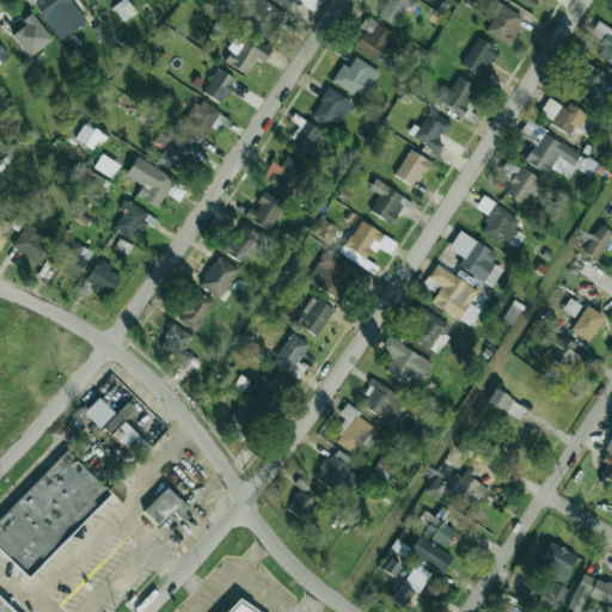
[(30,0),(50,28),(77,8),(69,0),(30,0)]
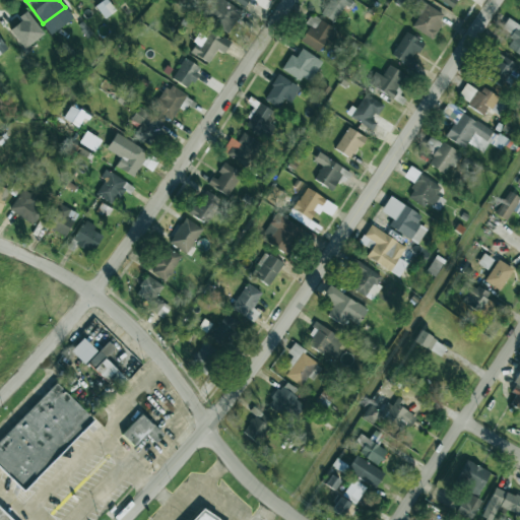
[(105,18),(115,10),(108,0),(102,0),(95,5),(105,18)]
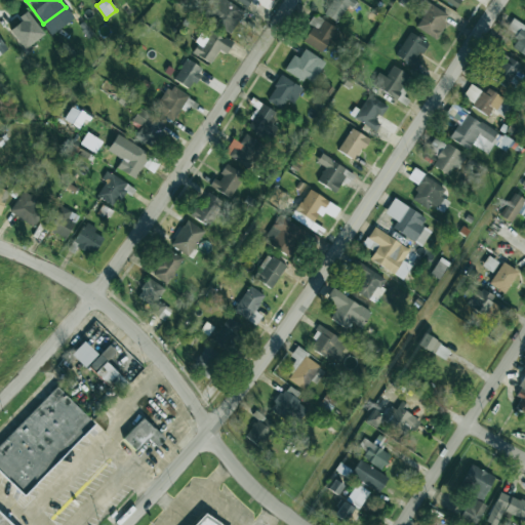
[(243,12),(225,0),(206,0),(199,12),(231,32),(243,12)]
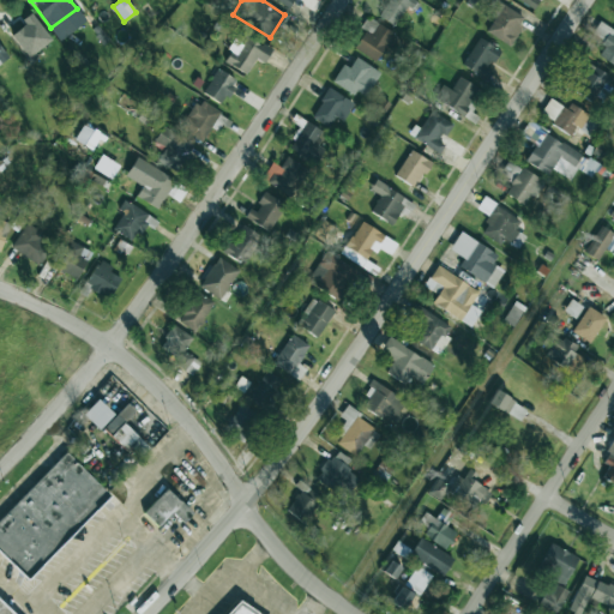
[(416,0),(386,0),(378,17),(395,26),(405,7),(411,11),(416,0)]
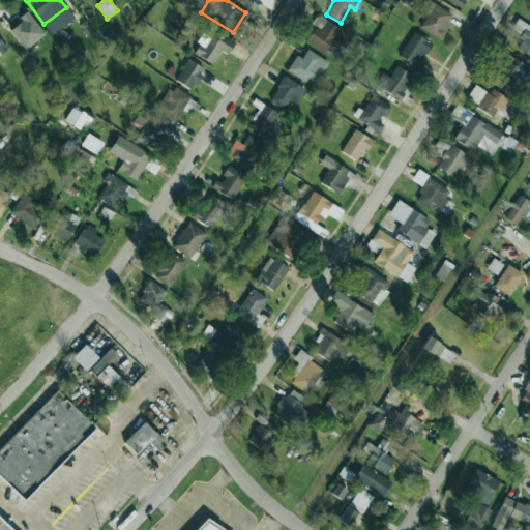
[(441,39),(453,15),(433,4),(420,29),(441,39)]
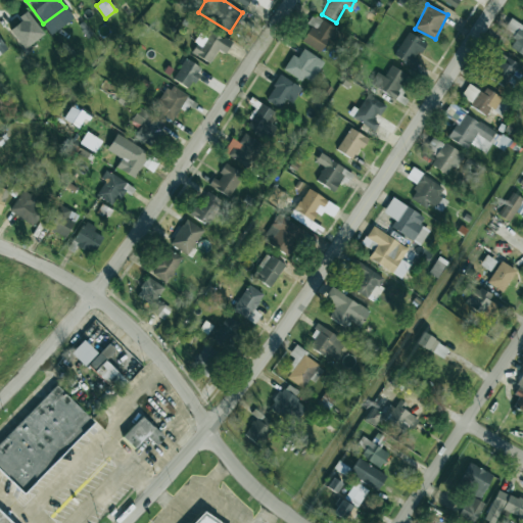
[(24,49),(44,36),(28,10),(17,17),(20,22),(10,29),(24,49)]
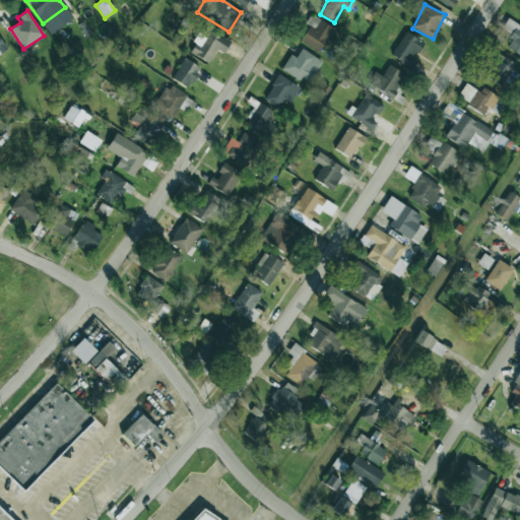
[(299,42),(320,52),(333,26),(312,16),(299,42)]
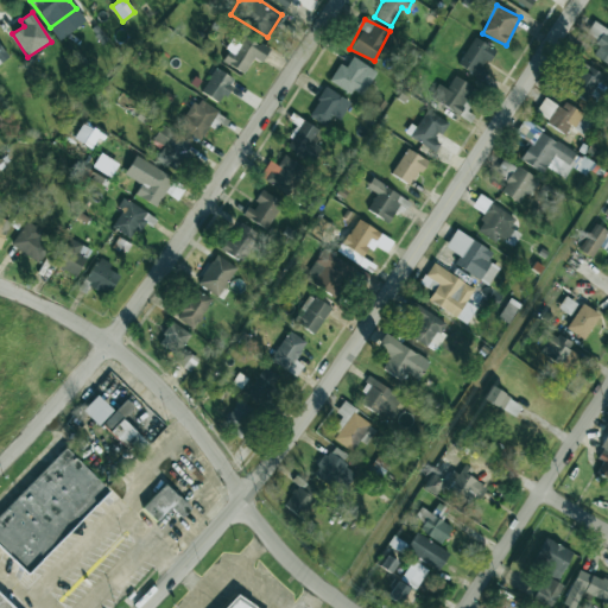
[(607,30),(594,21),(587,32),(601,40),(593,54),(607,63),(607,30)]
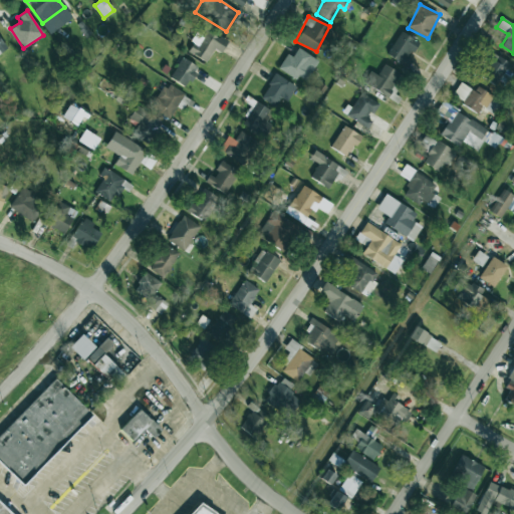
[(221,52),(227,41),(200,26),(187,51),(207,62),(214,48),(221,52)]
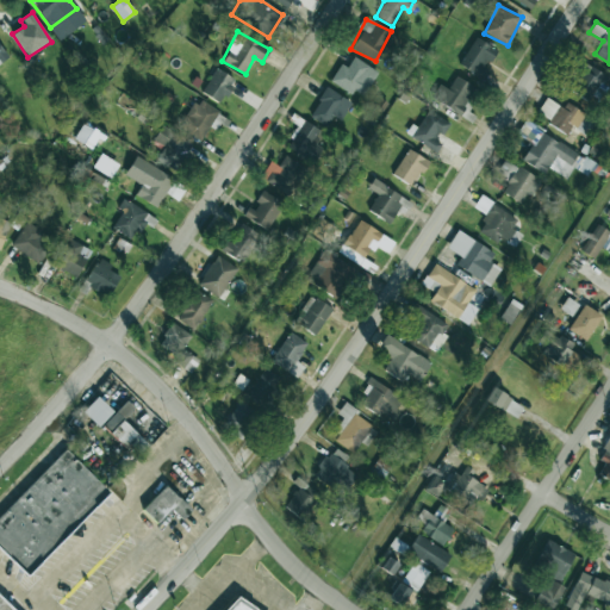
[(484,79),(489,70),(485,69),(496,49),(474,37),(460,66),(484,79)]
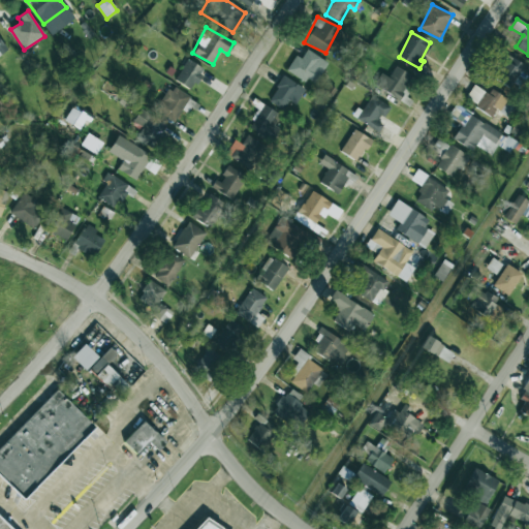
[(0,55),(8,50),(0,38),(0,55)]
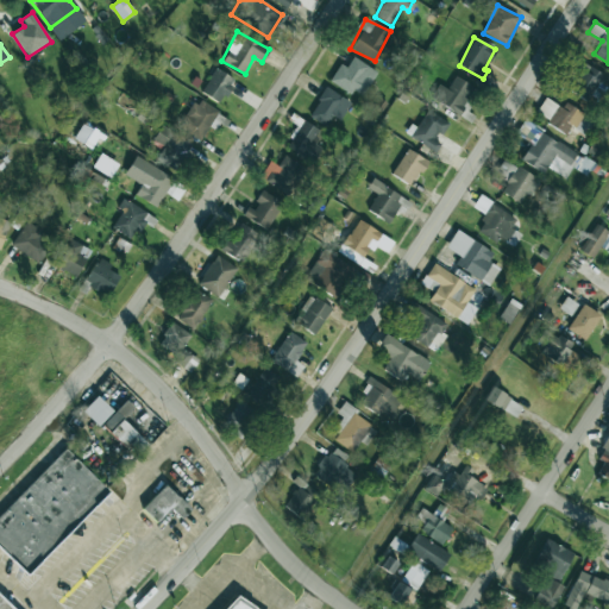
[(363,98),(377,70),(352,57),(347,67),(340,63),(331,81),(363,98)]
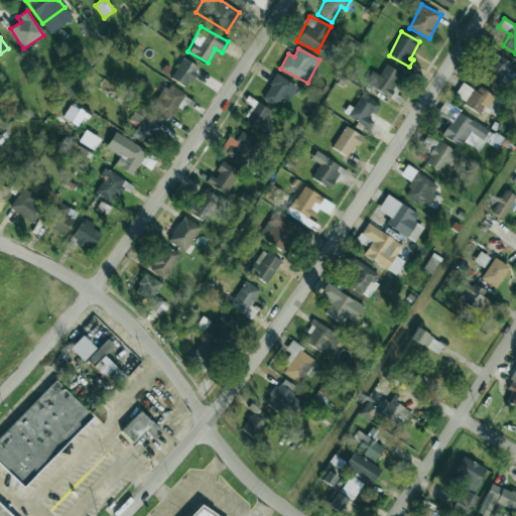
[(498,86),(511,65),(495,54),(482,76),(498,86)]
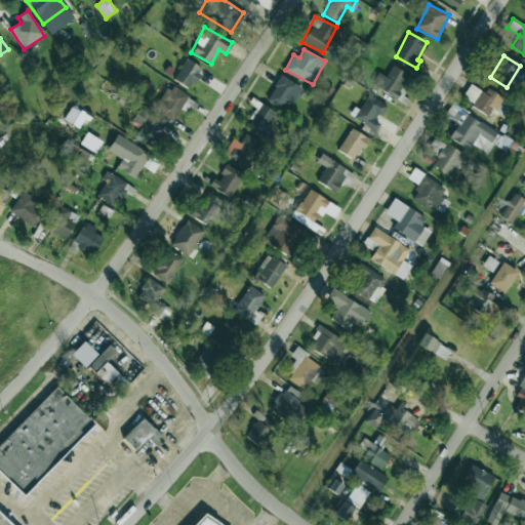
[(173,79),(190,89),(203,68),(187,58),(173,79)]
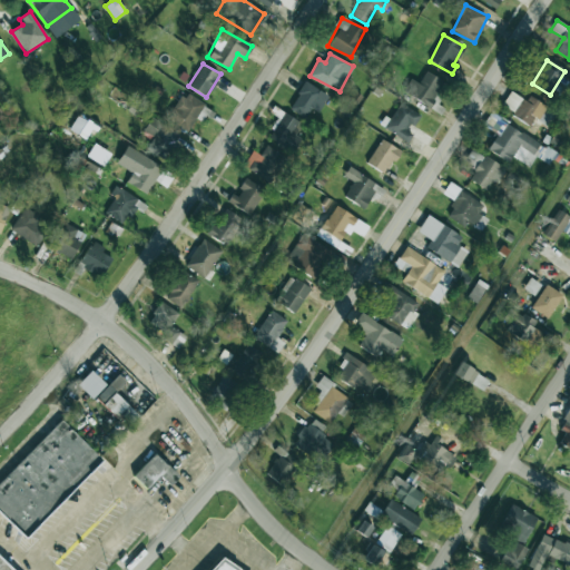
[(419,84),(411,78),(403,90),(431,108),(446,84),(426,70),(419,84)]
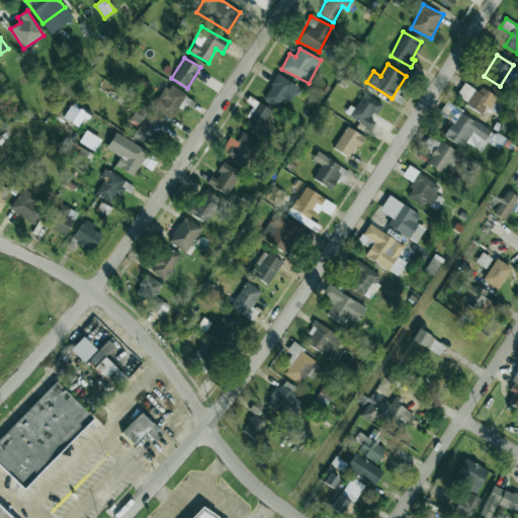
[(289,102),(299,87),(278,74),(262,98),(277,107),(283,98),(289,102)]
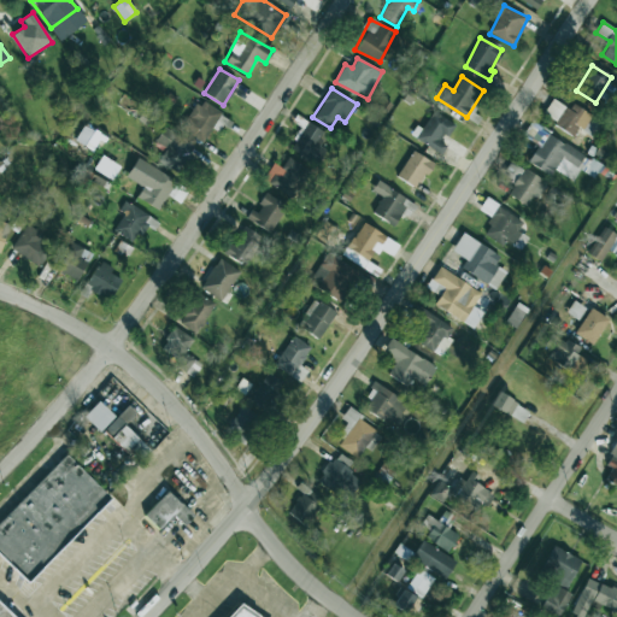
[(222,113),(200,99),(181,129),(203,144),(222,113)]
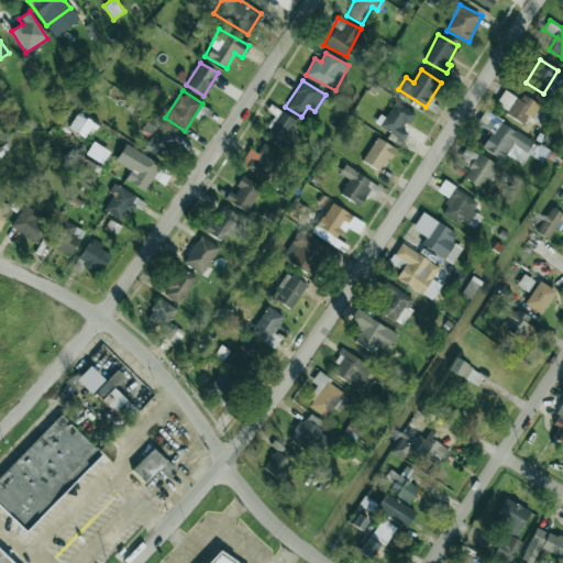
[(526,124),(539,105),(522,94),(519,99),(505,90),(495,105),(526,124)]
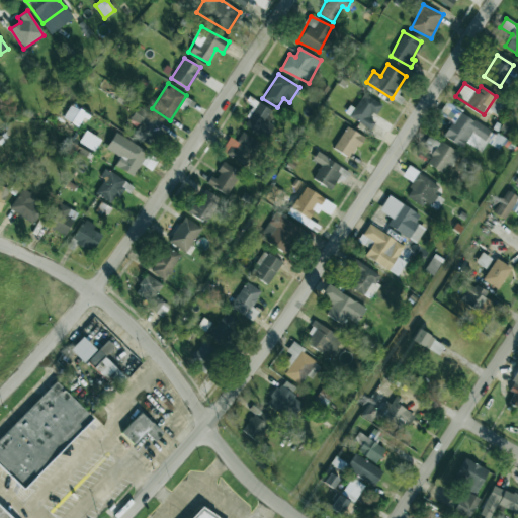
[(375,121),(372,119),(381,103),(363,93),(349,116),(370,128),(375,121)]
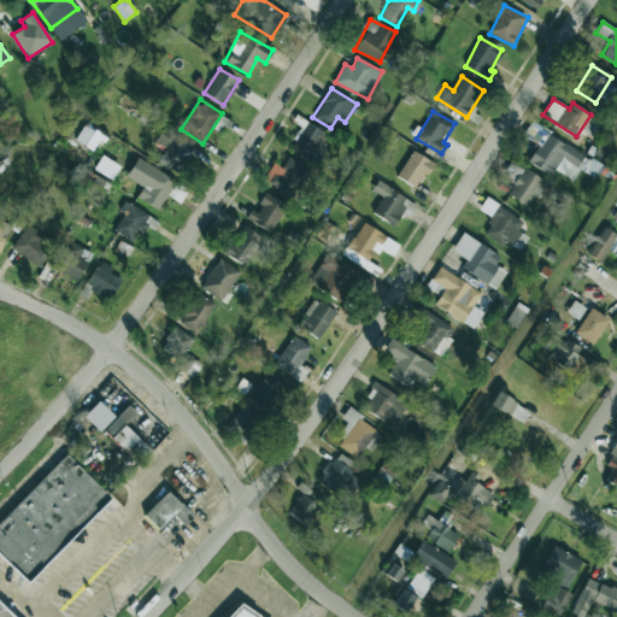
[(315,163),(322,147),(318,146),(325,131),(305,122),(291,151),(315,163)]
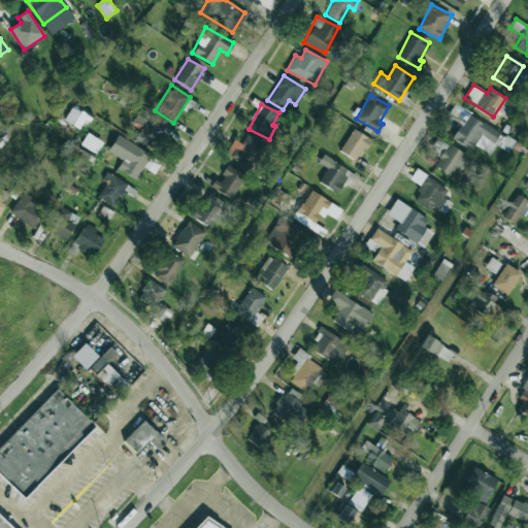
[(90,117),(72,106),(64,120),(81,130),(90,117)]
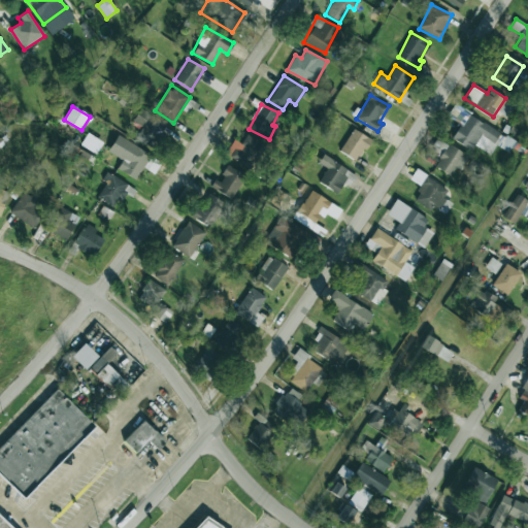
[(452,139),(472,150),(474,145),(491,154),(496,143),(503,147),(509,135),(453,106),(448,117),(460,123),(452,139)]
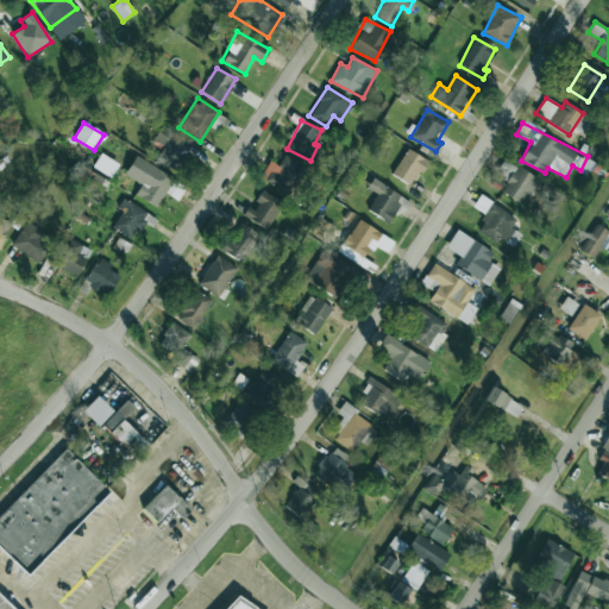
[(164,146),(157,159),(176,171),(192,144),(162,126),(154,140),(164,146)]
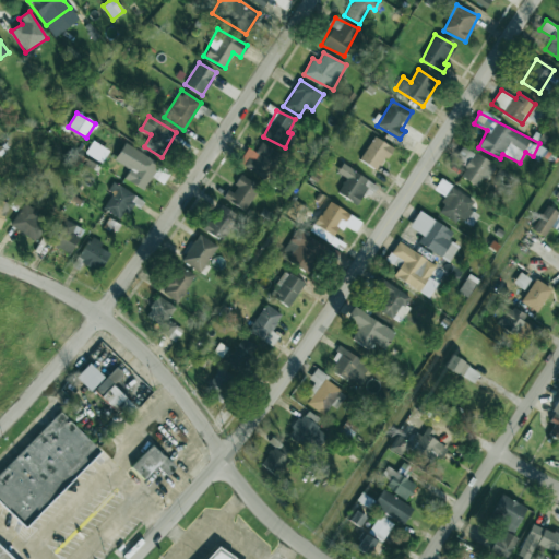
[(360,162),(379,170),(392,145),(372,137),(360,162)]
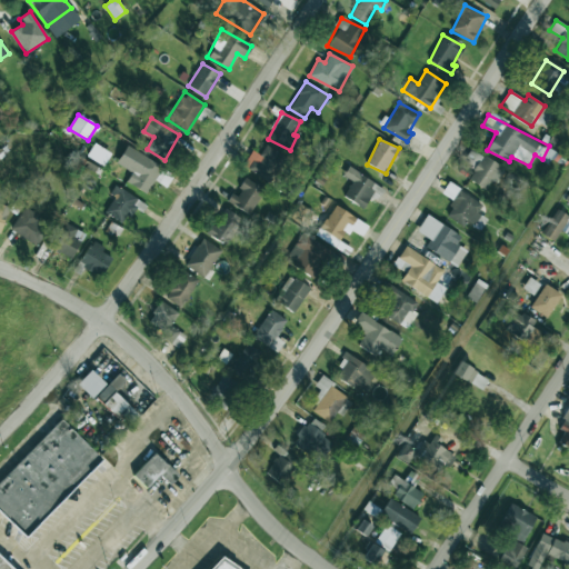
[(110,153),(95,143),(87,156),(103,166),(110,153)]
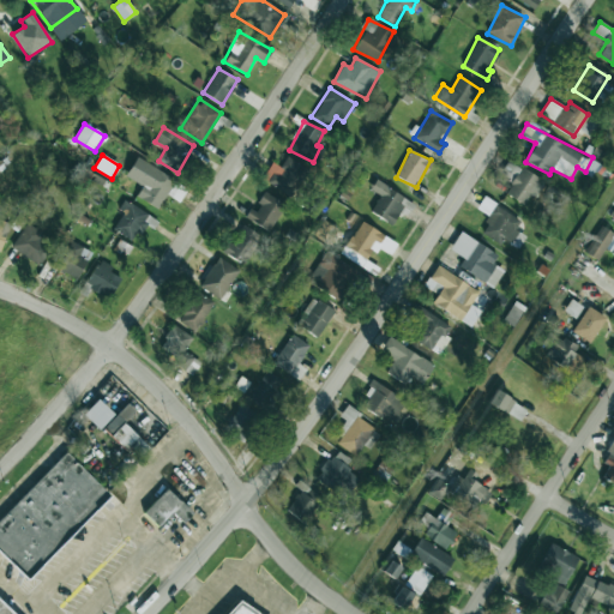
[(272,163),(263,179),(290,196),(307,169),(287,156),(280,167),(272,163)]
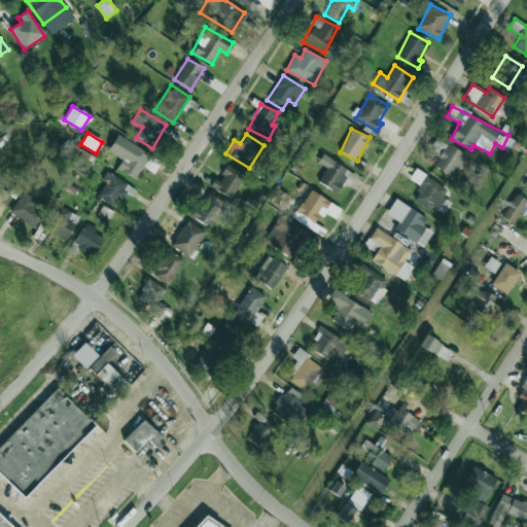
[(108,151),(121,160),(116,169),(136,179),(150,153),(117,135),(108,151)]
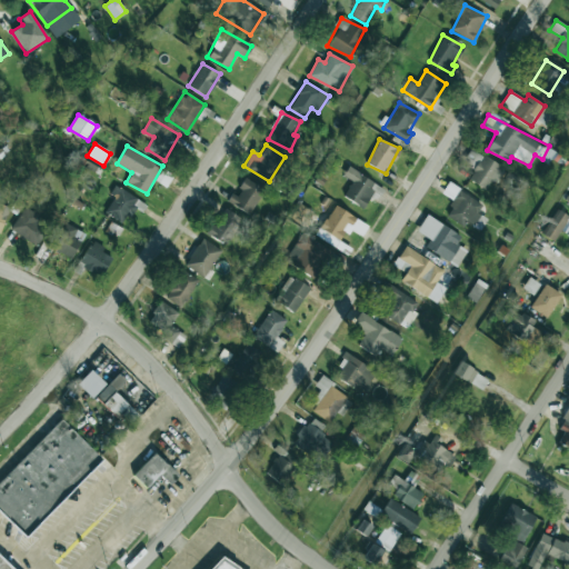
[(343,197),(363,208),(370,197),(377,200),(383,188),(348,168),(343,176),(352,180),(343,197)]
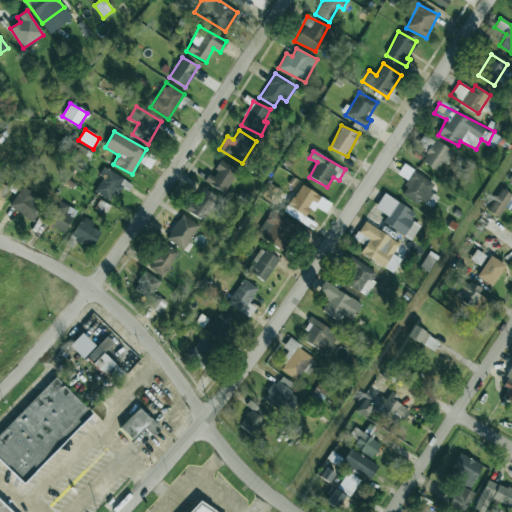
[(204,182),(226,193),(237,169),(220,161),(212,175),(208,174),(204,182)]
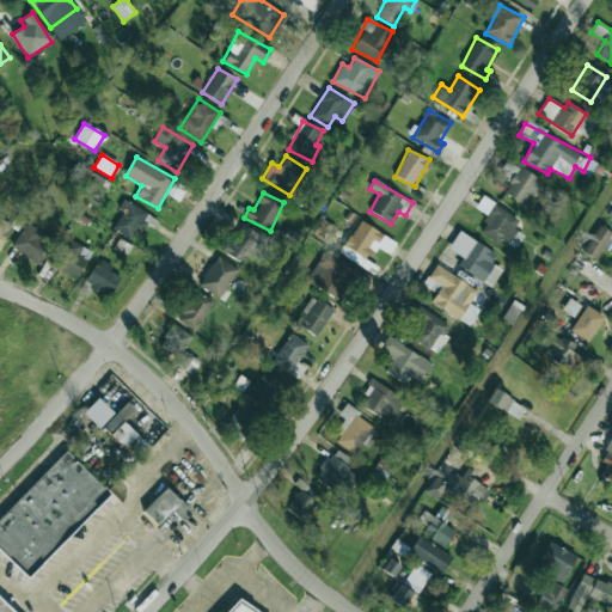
[(150,214),(123,200),(118,209),(122,210),(112,230),(135,240),(150,214)]
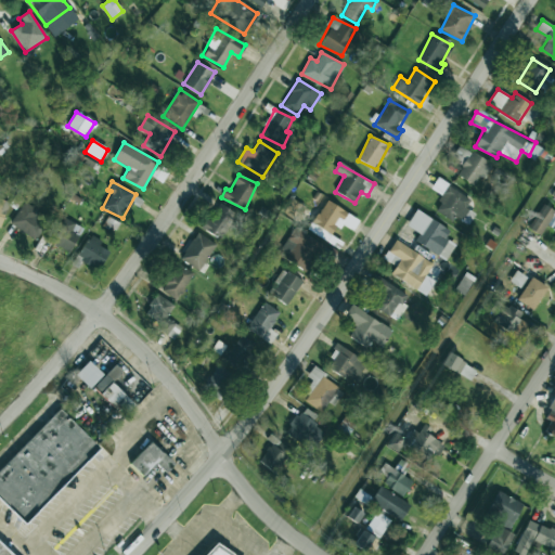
[(434,210),(452,220),(454,216),(469,224),(475,214),(466,208),(470,198),(448,185),(434,210)]
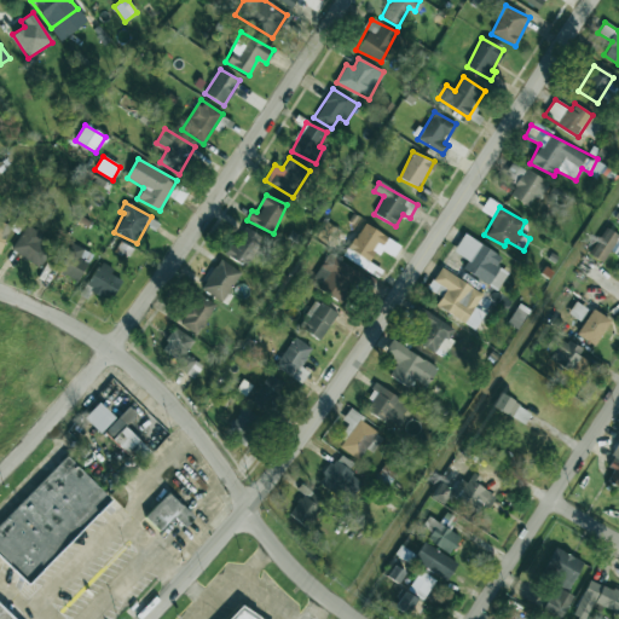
[(10,225),(0,221),(0,252),(1,252),(10,225)]
